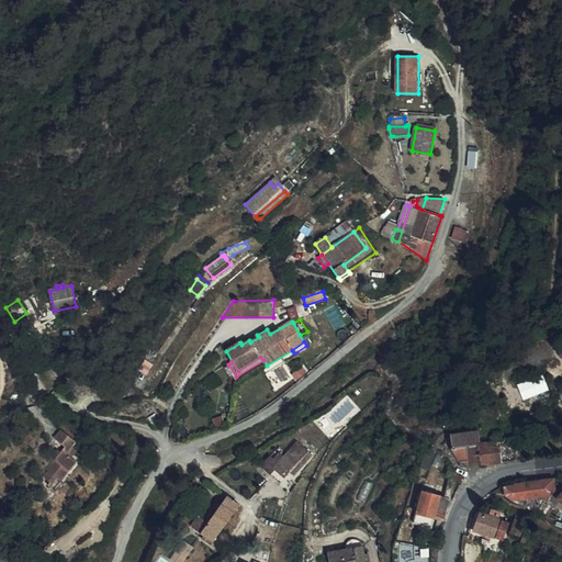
[(153,364),(146,360),(141,370),(147,374),(153,364)]
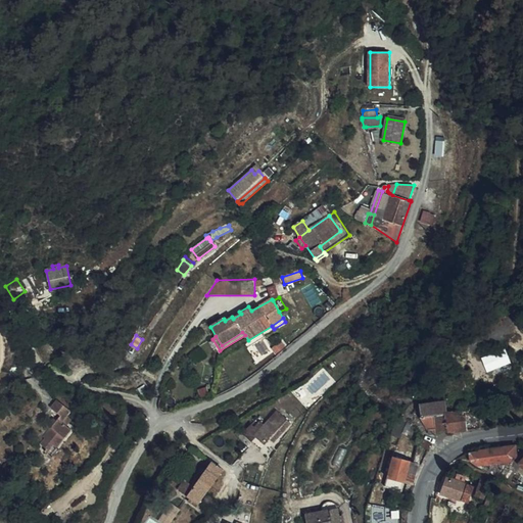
[(487,371),(512,363),(507,348),(482,355),(487,371)]
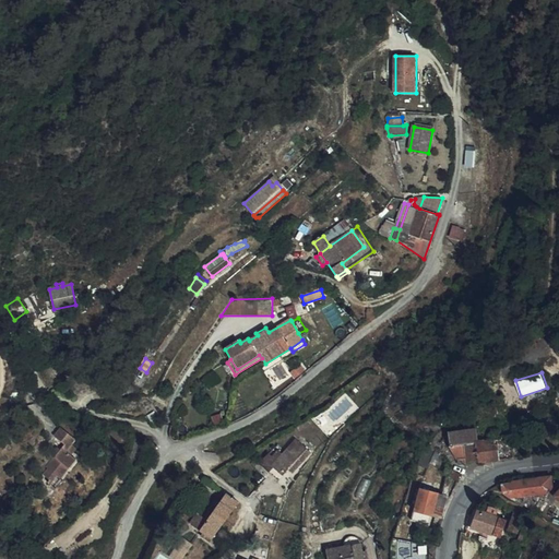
[(48,470),(44,475),(52,482),(57,476),(60,479),(76,460),(71,455),(76,449),(71,444),(75,440),(61,428),(55,437),(64,445),(46,467),(48,470)]
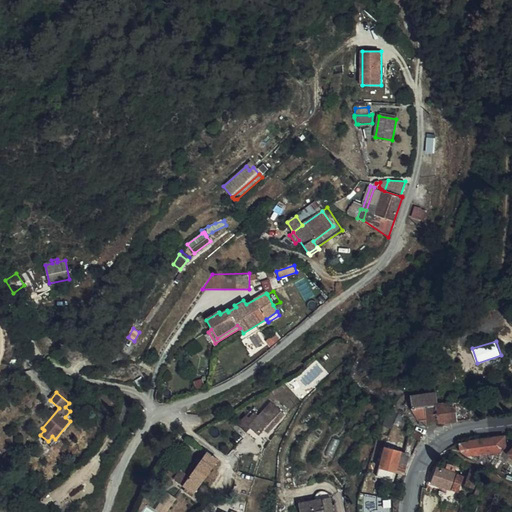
[(436,393),(410,397),(412,407),(413,408),(425,407),(436,406),(438,405),(436,393)]
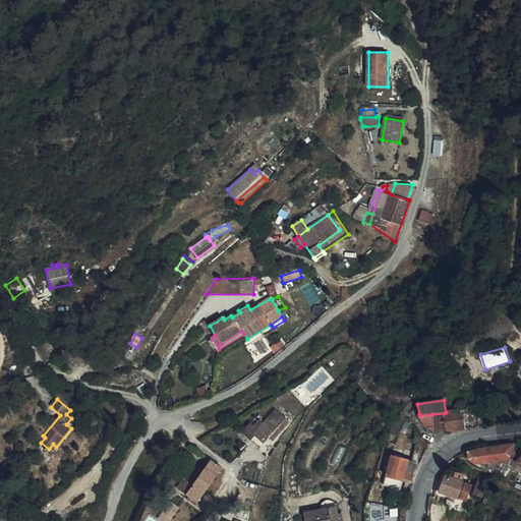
[(457,411),(446,412),(444,413),(447,430),(447,431),(479,427),(476,409),(467,410),(457,411)]
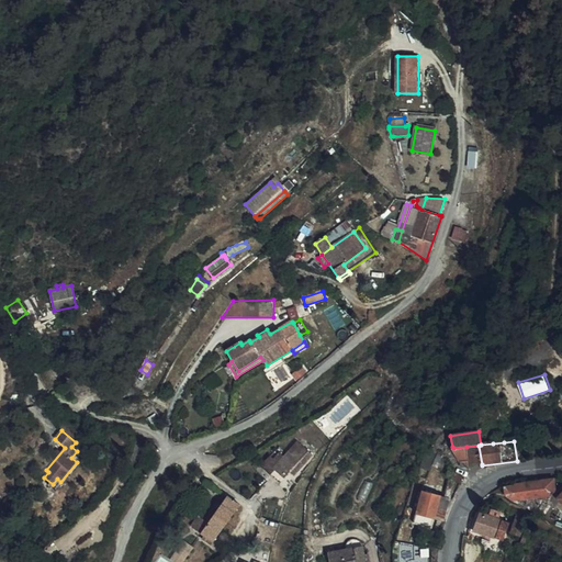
[(290,472),(294,476),(313,457),(298,442),(283,458),(280,453),(273,460),(278,463),(272,469),(274,470),(283,479),(290,472)]
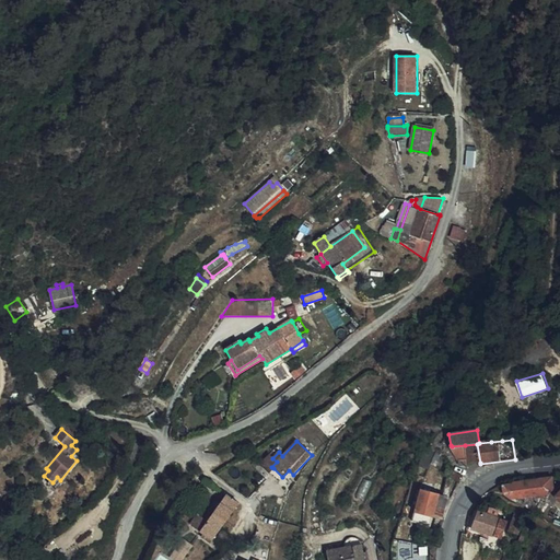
[(465,445),(467,465),(480,463),(477,444),(465,445)]
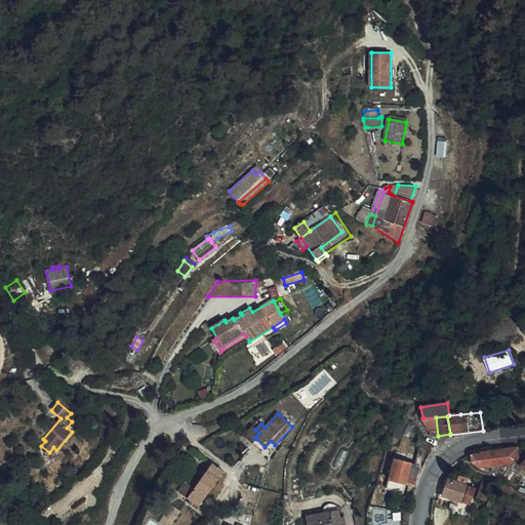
[(423,418),(431,432),(431,437),(438,436),(436,417),(423,418)]
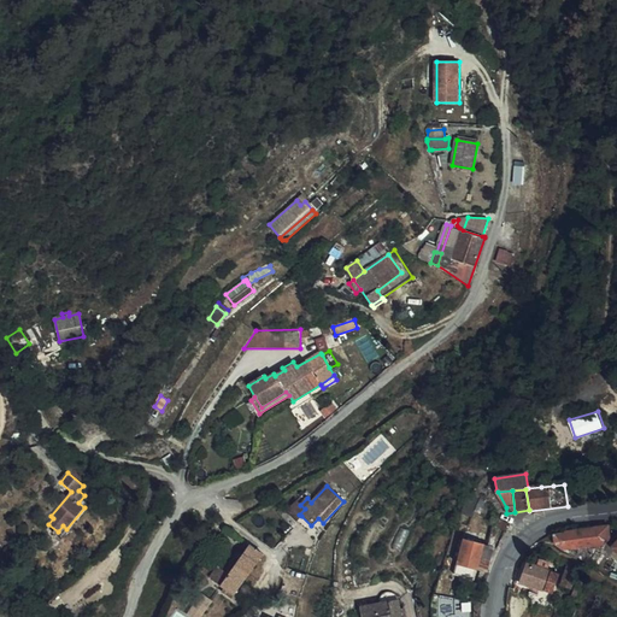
[(485,500),(480,498),(475,509),(486,515),(489,509),(485,500)]
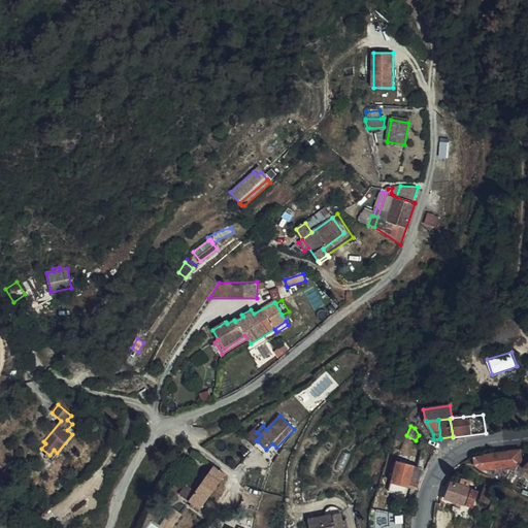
[(254,446),(258,441),(256,440),(261,435),(257,432),(254,429),(245,438),(254,446)]
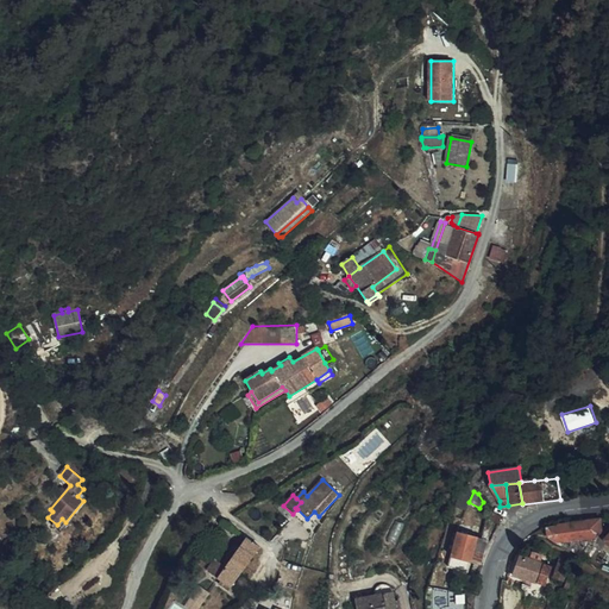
[(479,508),(469,502),(465,510),(476,515),(479,508)]
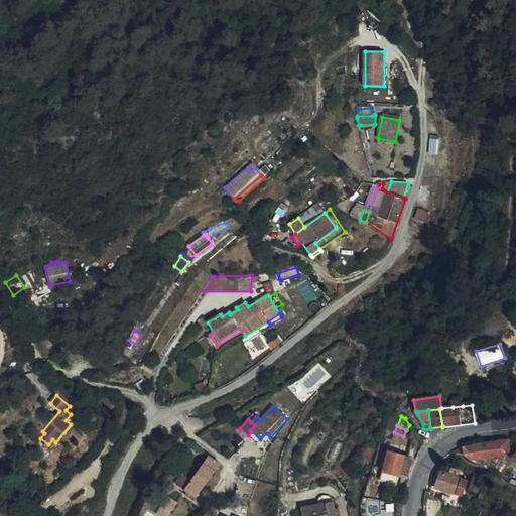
[(425,437),(415,433),(413,439),(422,443),(425,437)]
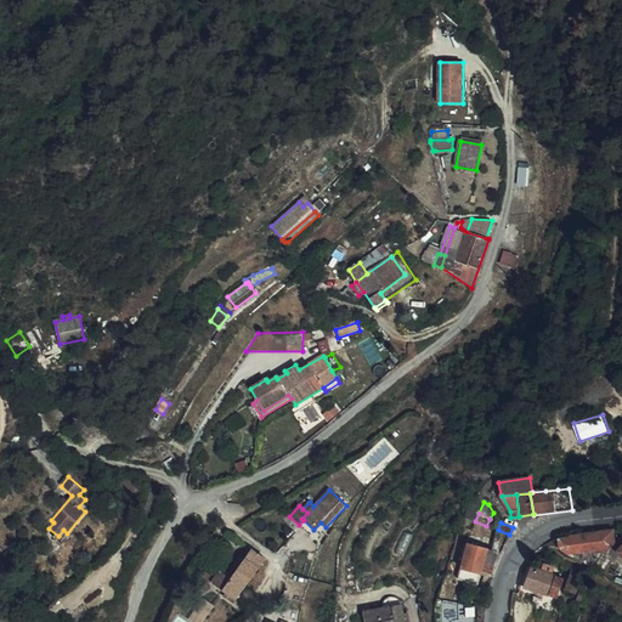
[(559,539),(560,550),(561,552),(600,574),(615,582),(621,569),(621,566),(612,555),(616,550),(612,531),(570,537),(570,538),(559,539)]
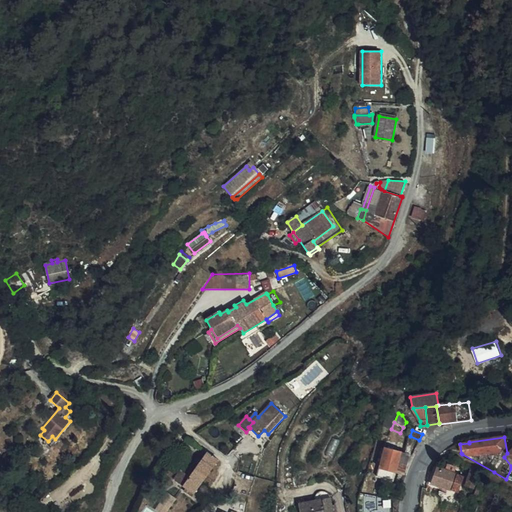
[(401,452),(404,453),(406,446),(387,441),(385,448),(401,452)]
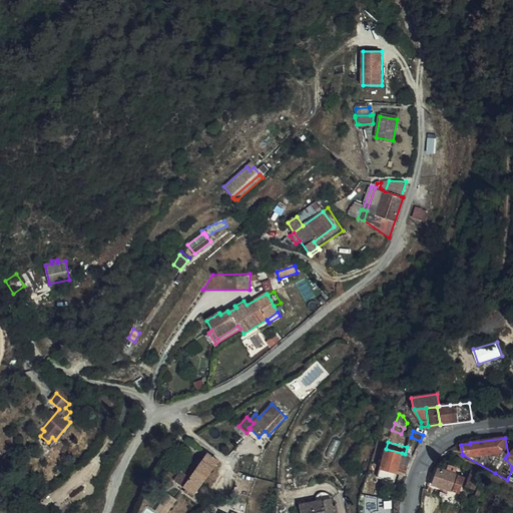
[(394,482),(397,473),(402,453),(386,449),(378,477),(394,482)]
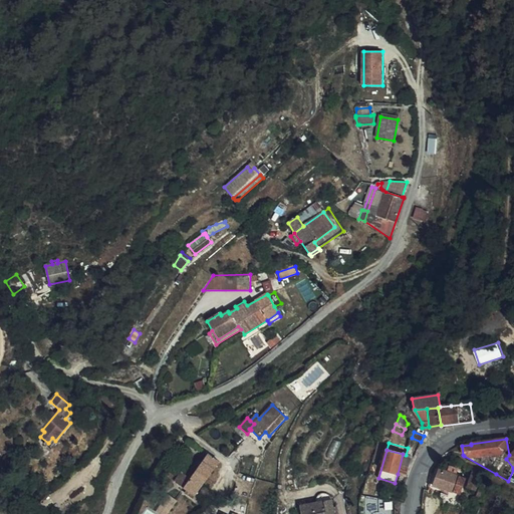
[(398,474),(406,477),(411,456),(406,455),(403,454),(398,474)]
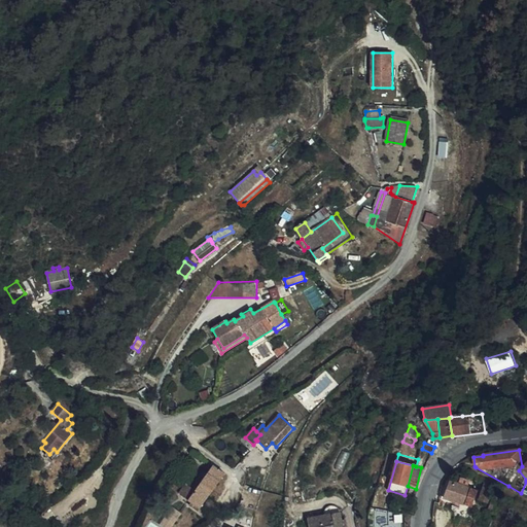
[(213,466),(208,472),(219,481),(224,473),(213,466)]
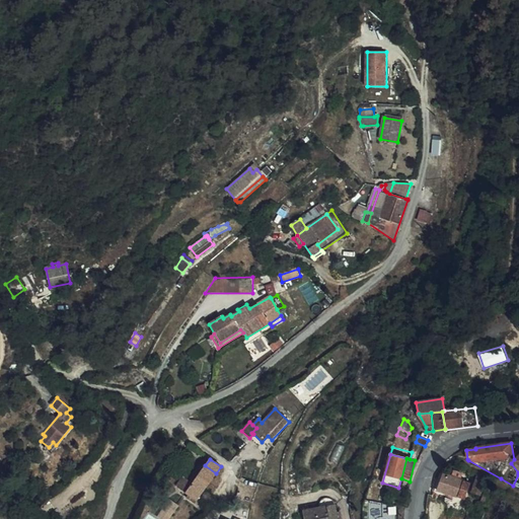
[(200,464),(189,480),(193,483),(204,467),(200,464)]
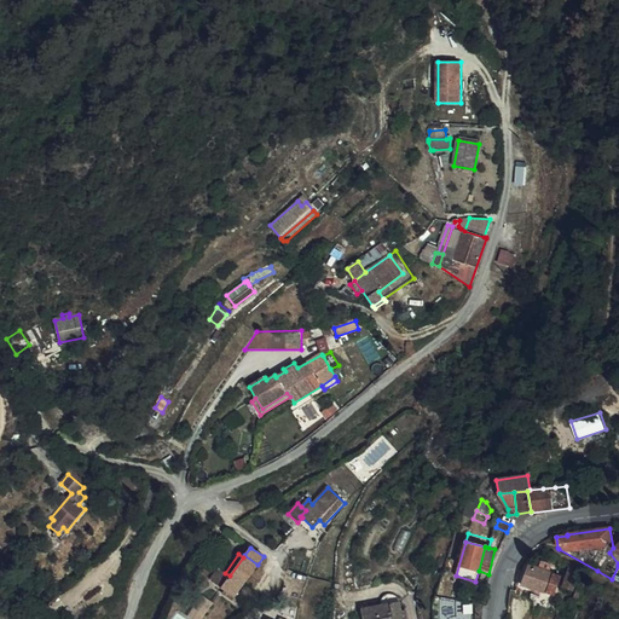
[(230,576),(243,585),(258,565),(244,555),(243,557),(230,576)]
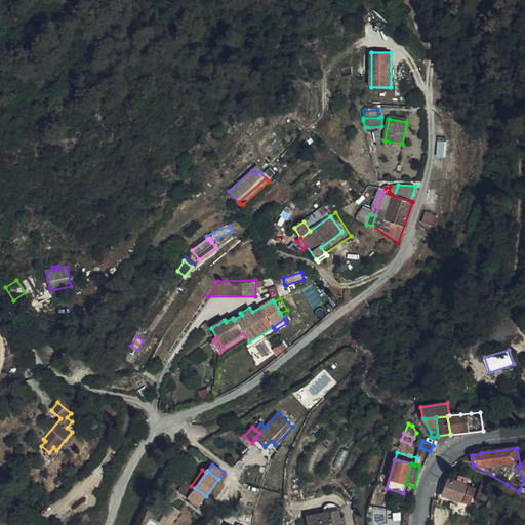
[(456,482),(446,479),(439,494),(470,505),(475,491),(474,491),(475,488),(468,487),(467,485),(465,485),(467,480),(458,477),(456,482)]
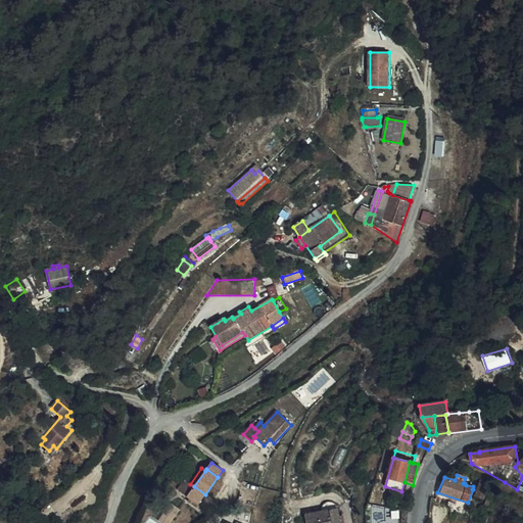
[(190,484),(185,480),(178,490),(180,491),(187,496),(194,486),(190,484)]
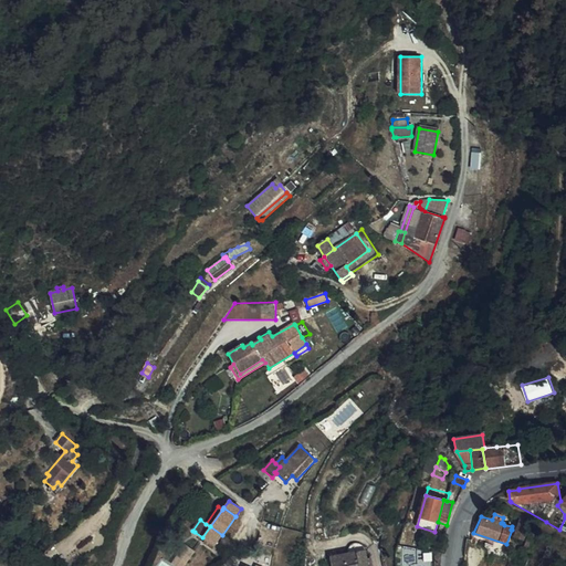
[(523,538),(528,524),(520,521),(515,536),(523,538)]
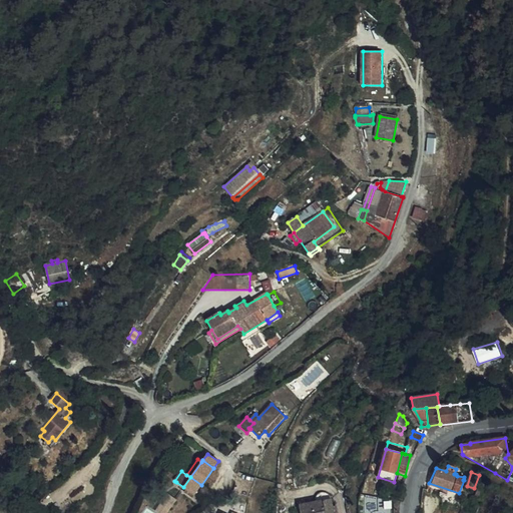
[(194,495),(201,485),(190,477),(183,487),(186,489),(194,495)]
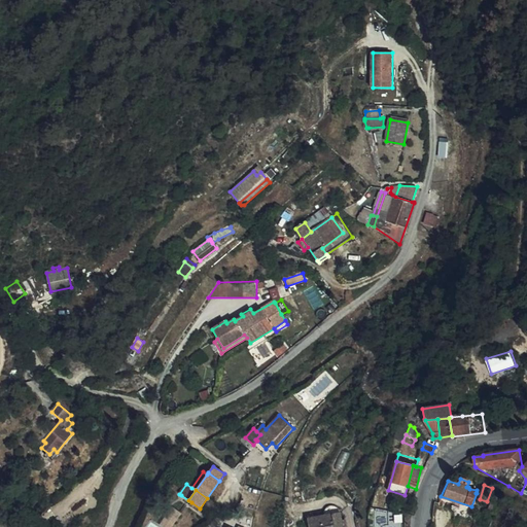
[(189,505),(198,512),(200,508),(191,502),(189,505)]
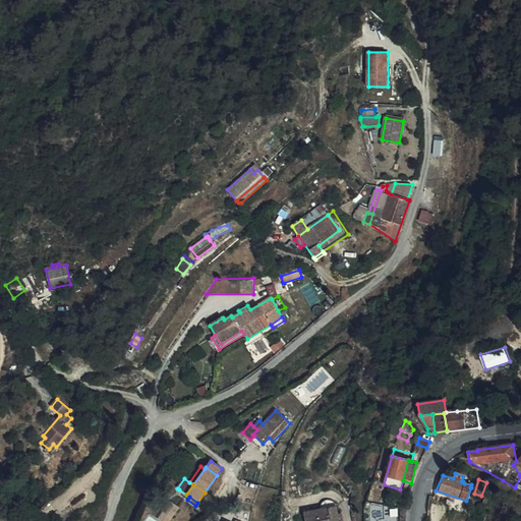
[(483,503),(489,505),(493,498),(484,497),(483,503)]
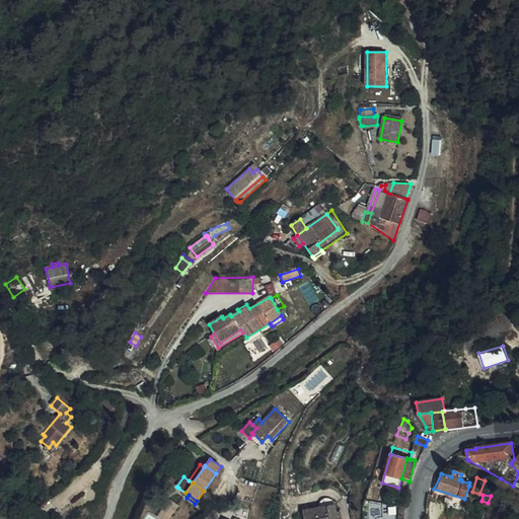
[(168,518),(179,505),(170,499),(158,516),(162,518),(168,518)]
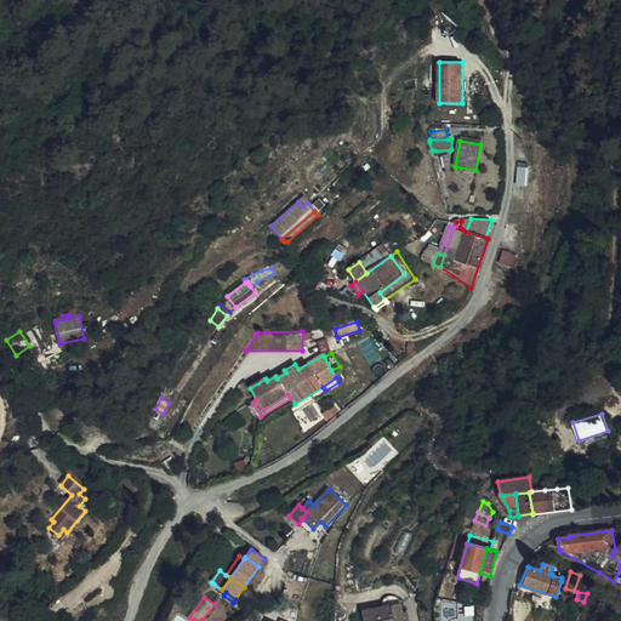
[(400,604),(363,611),(364,620),(403,620),(403,614),(400,604)]
